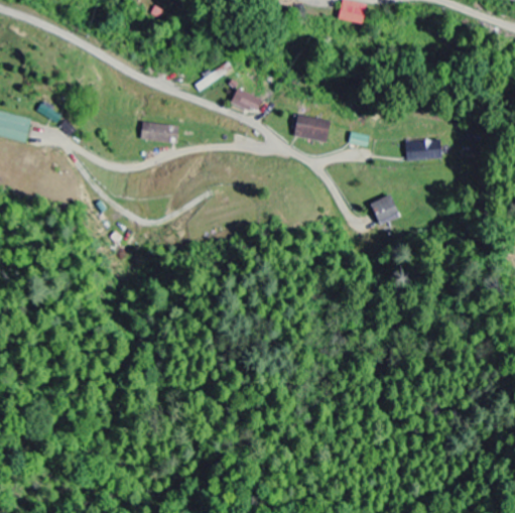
[(362,25),(367,4),(347,0),(342,0),(337,18),(362,25)]
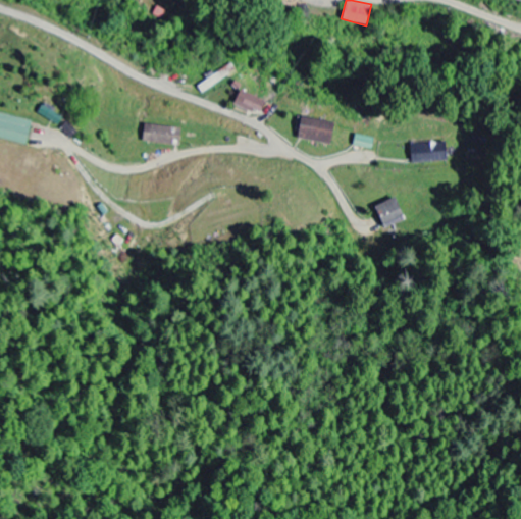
[(261,114),(266,101),(240,89),(233,102),(261,114)]
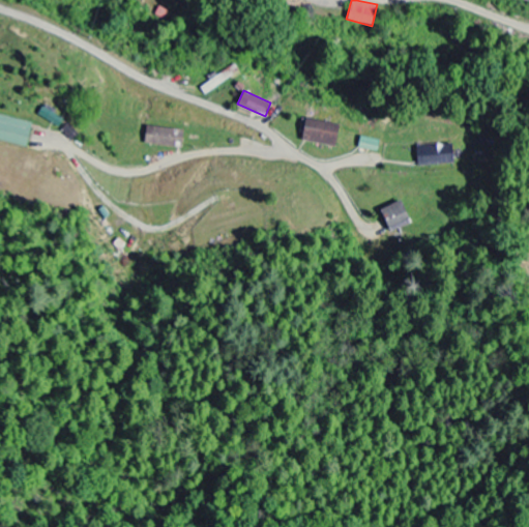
[(32,122),(0,113),(0,139),(26,146),(32,122)]
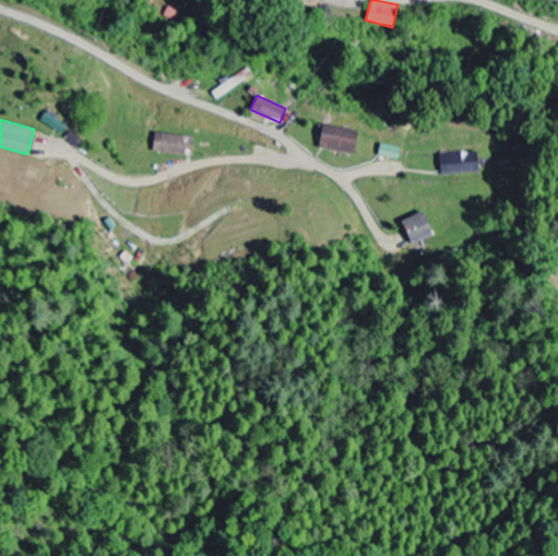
[(355,152),(358,130),(321,126),(319,149),(355,152)]
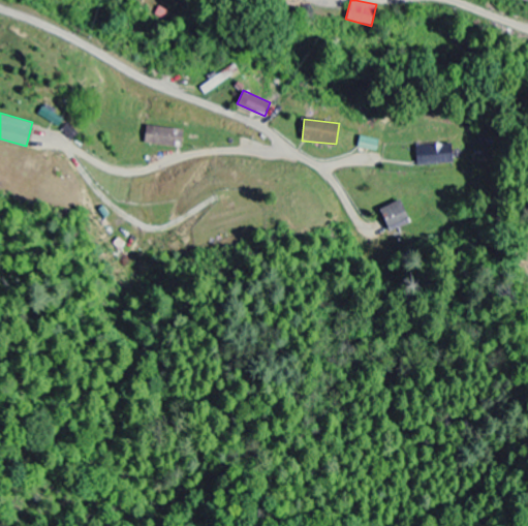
[(183,129),(146,125),(144,142),(181,146),(183,129)]
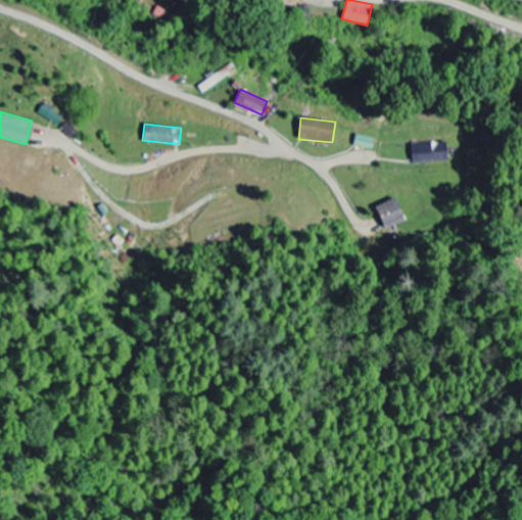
[(353,144),(373,149),(375,138),(356,133),(353,144)]
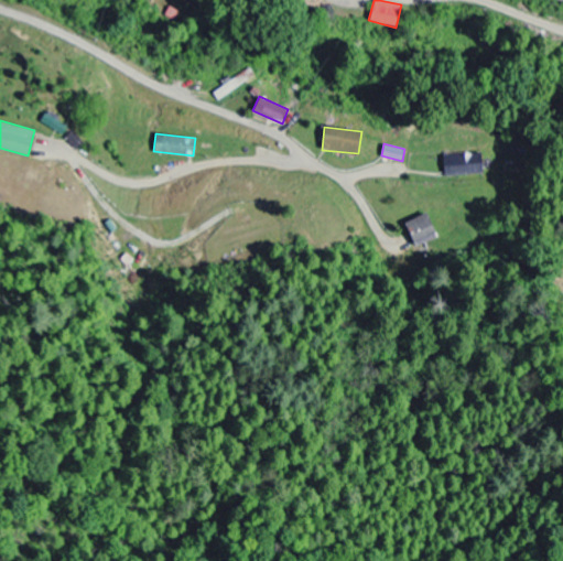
[(444,174),(484,172),(483,153),(443,155),(444,174)]
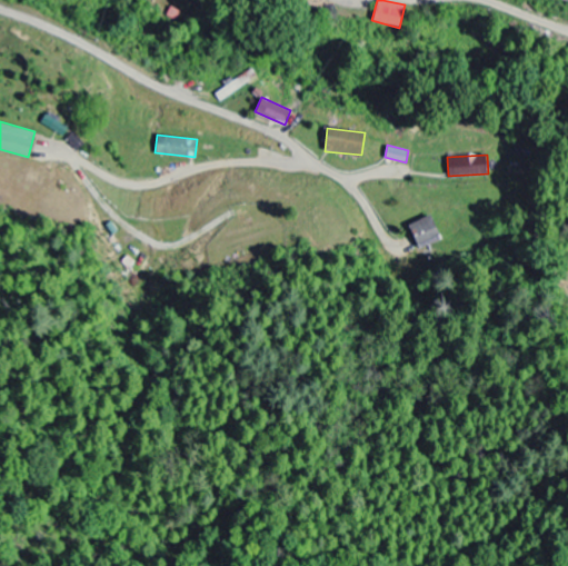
[(410,224),(419,249),(441,241),(432,215),(410,224)]
